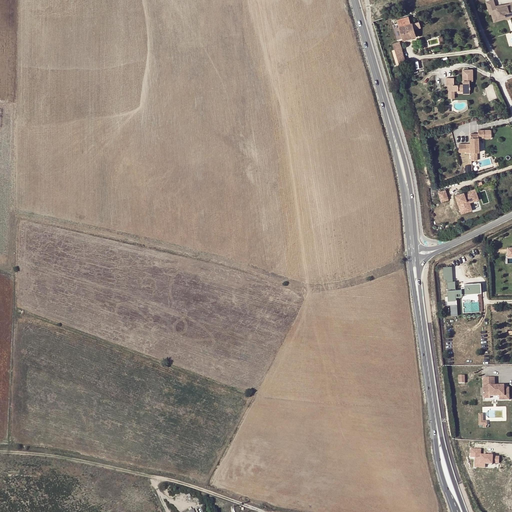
[(511,15),(511,14),(511,4),(500,8),(500,7),(497,6),(496,5),(494,0),(490,0),(487,1),(491,14),(492,13),(493,13),(494,18),(497,19),(499,17),(508,14),(511,15)]
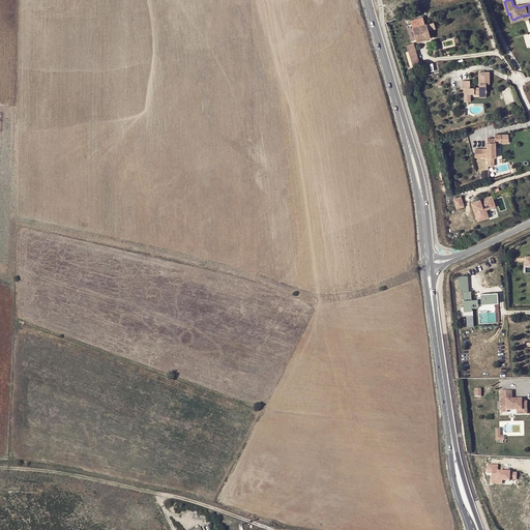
[(529,2),(527,4),(514,6),(518,7),(518,8),(529,4),(529,15),(529,16),(526,15),(517,18),(514,20),(511,19),(510,13),(509,13),(512,23),(523,19),(528,20),(529,17),(529,2)]
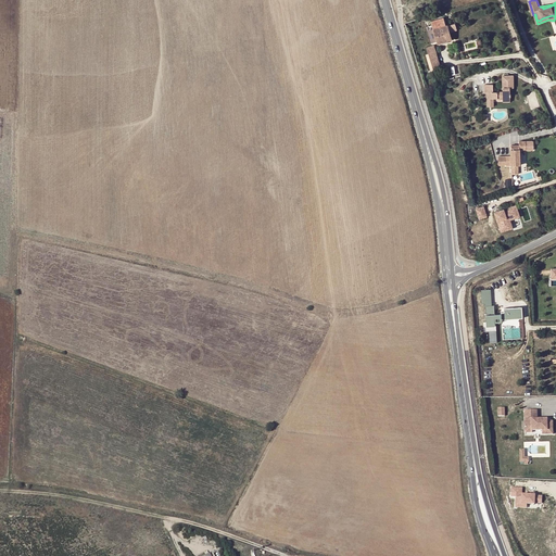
[(447,25),(433,29),(438,43),(452,39),(447,25)]
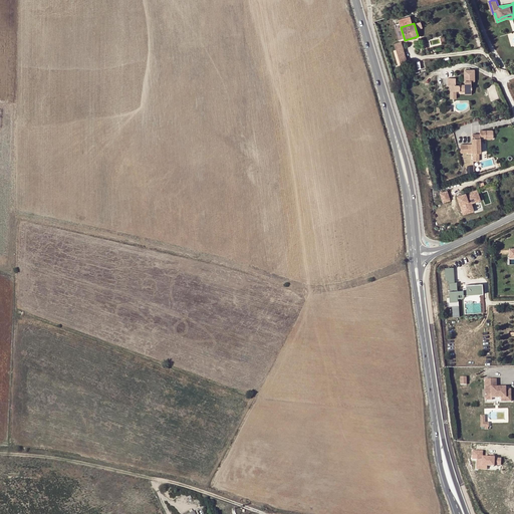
[(395,42),(398,64),(406,62),(403,41),(395,42)]
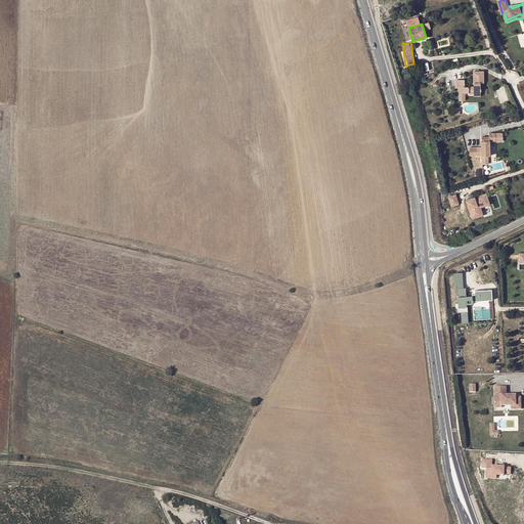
[(480,82),(484,82),(484,71),(474,71),(474,83),(476,83),(476,86),(474,86),(465,86),(465,79),(456,79),(457,87),(460,87),(461,87),(461,90),(461,92),(465,92),(469,92),(474,92),(474,95),(481,95),(481,90),(482,90),(482,88),(481,88),(481,86),(480,86),(480,82)]
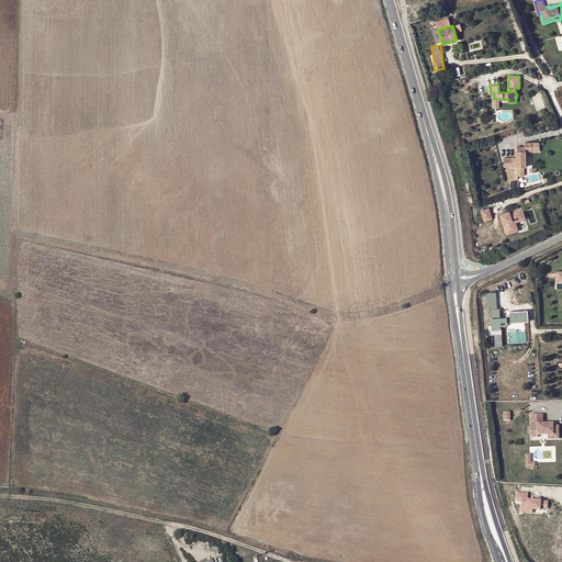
[(516,147),(517,158),(517,163),(517,168),(524,167),(526,167),(526,152),(532,152),(531,143),(525,143),(525,147),(516,147)]
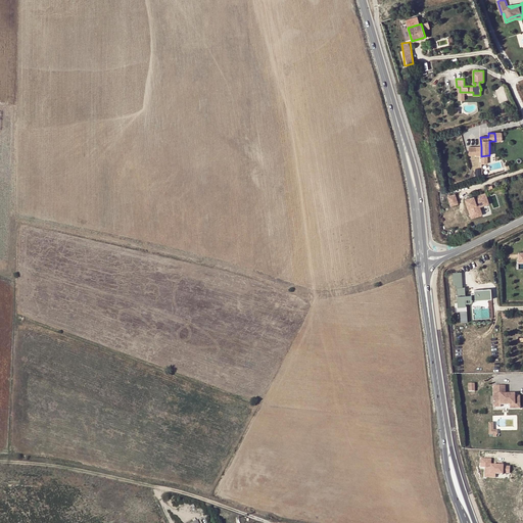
[(485,193),(481,195),(484,203),(477,206),(479,212),(470,216),(471,219),(482,216),(480,207),(489,204),(485,193)]
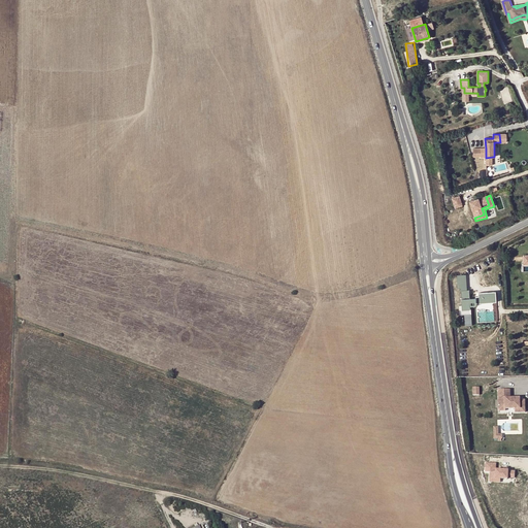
[(459,197),(452,199),(455,209),(462,207),(459,197)]
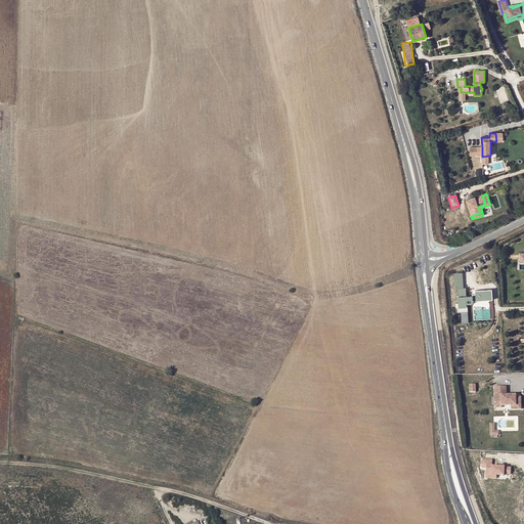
[(482,195),(466,201),(471,216),(480,213),(478,207),(485,204),(482,195)]
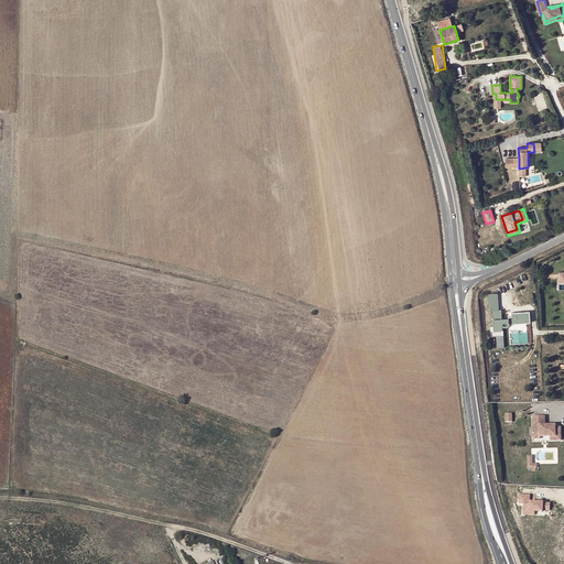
[(503,324),(531,322),(530,313),(511,314),(512,318),(509,318),(509,321),(502,321),(502,312),(494,312),(495,328),(491,328),(491,338),(505,337),(503,326),(503,324)]
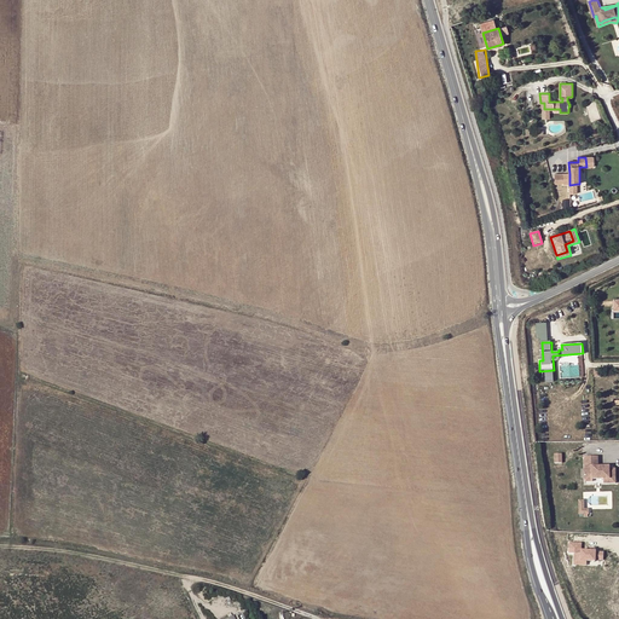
[(599,468),(599,458),(585,458),(585,481),(593,481),(593,479),(603,479),(603,481),(603,484),(615,484),(615,473),(609,473),(609,470),(609,468),(599,468)]
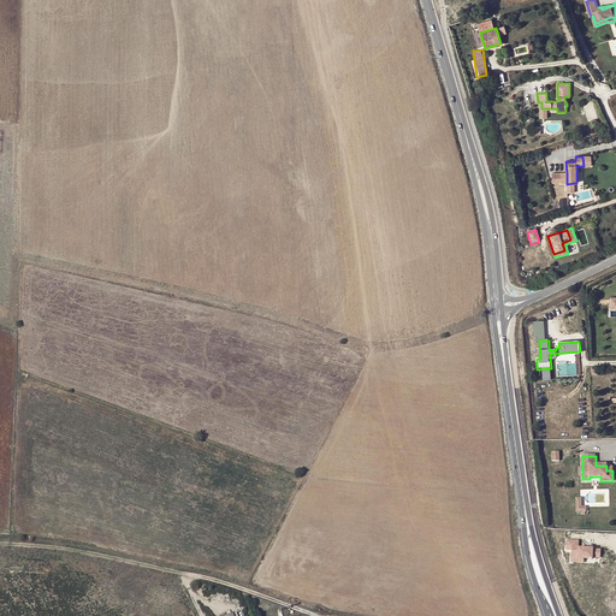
[(581,509),(581,499),(576,499),(576,514),(581,514),(585,514),(586,514),(586,509),(581,509)]
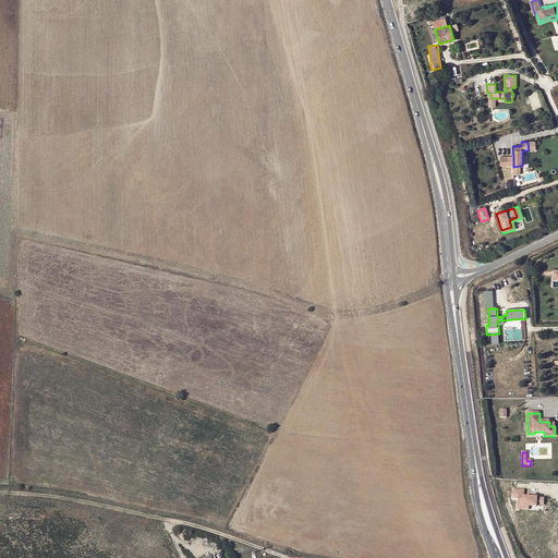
[(536,505),(544,505),(544,498),(537,497),(532,496),(523,496),(524,489),(513,489),(512,499),(518,499),(517,506),(529,506),(536,506),(536,505)]
